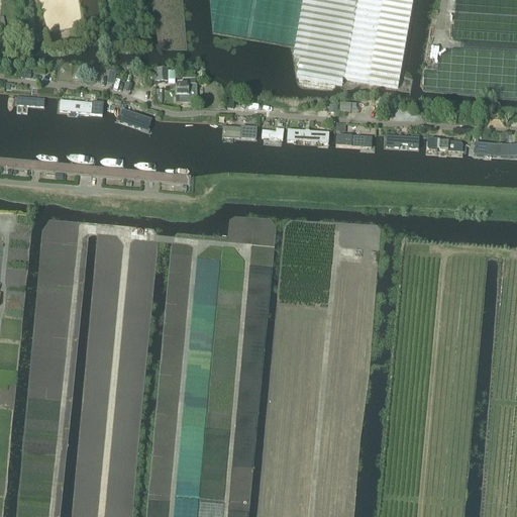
[(303,0),(294,58),(300,59),(297,78),(342,86),(343,80),(368,84),(398,90),(413,0),(303,0)]
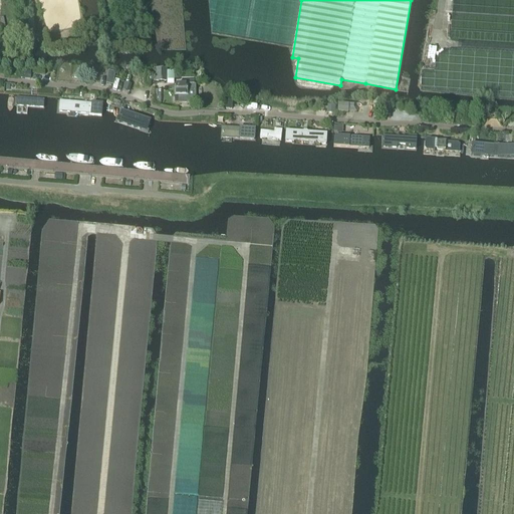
[(156,70),(156,78),(156,82),(166,82),(166,70),(156,70)]
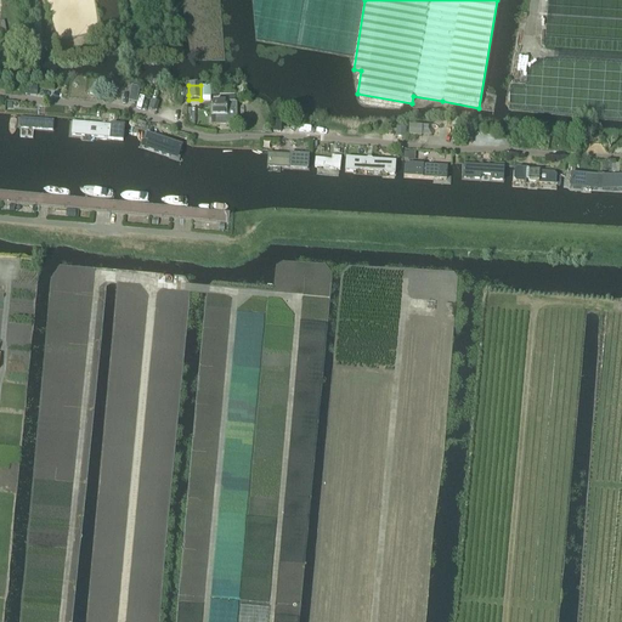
[(227,103),(211,103),(211,117),(211,125),(216,125),(216,126),(236,126),(236,103),(235,103),(235,100),(227,100),(227,103)]
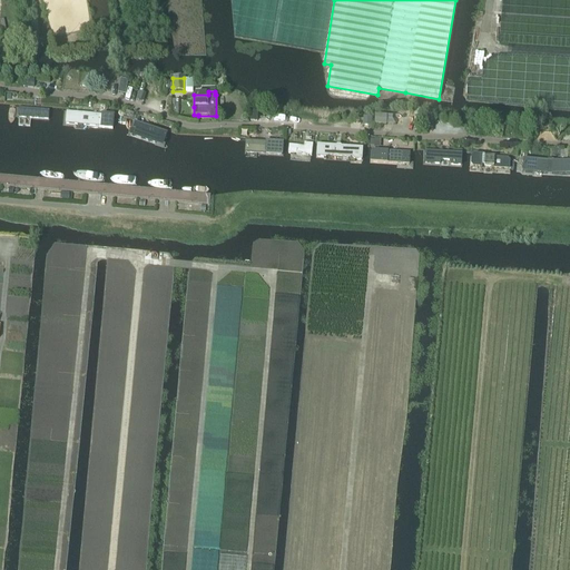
[(50,119),(50,107),(16,107),(16,117),(50,119)]
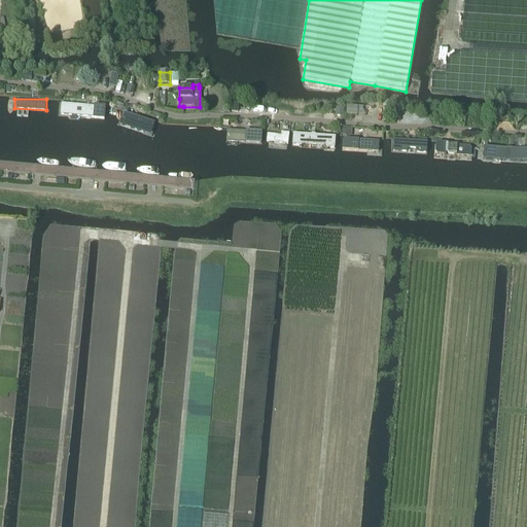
[(104,118),(104,105),(68,102),(67,116),(104,118)]
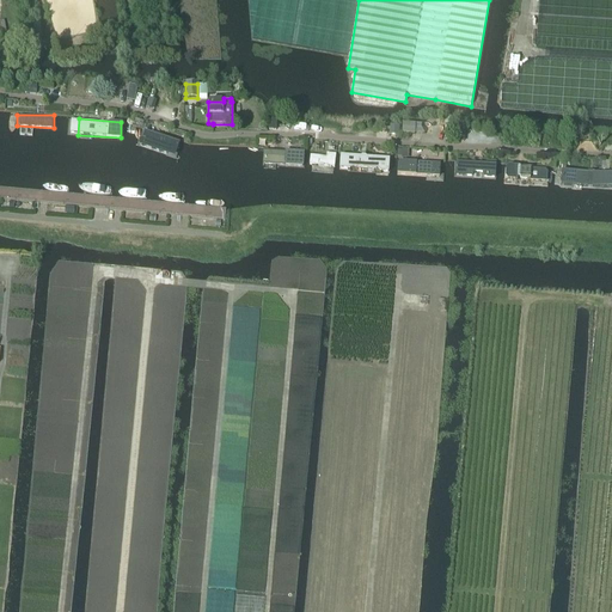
[(175,154),(178,140),(138,126),(132,141),(175,154)]
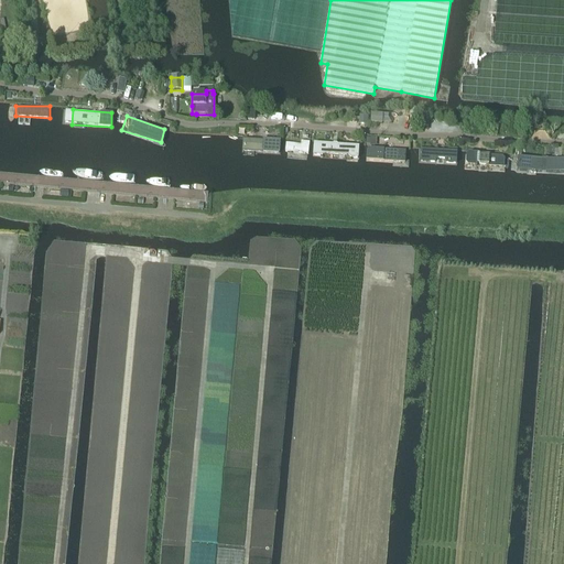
[(371,116),(370,123),(381,125),(382,116),(371,116)]
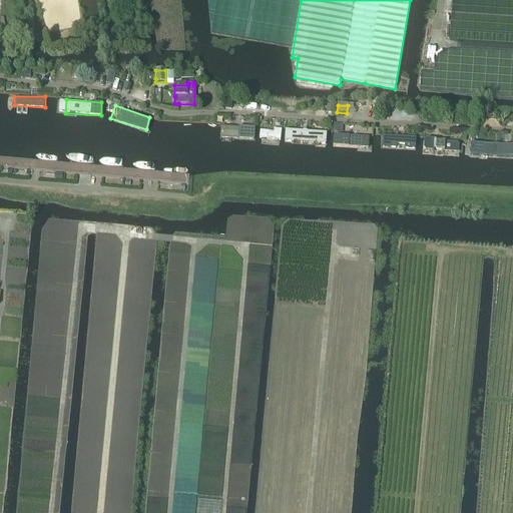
[(378,110),(378,115),(383,116),(383,119),(389,119),(389,111),(378,110)]
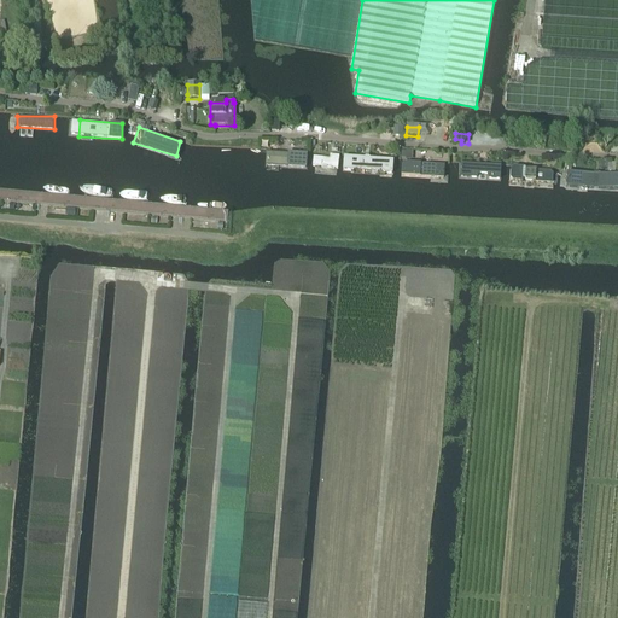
[(308,151),(266,150),(266,164),(308,165),(308,151)]
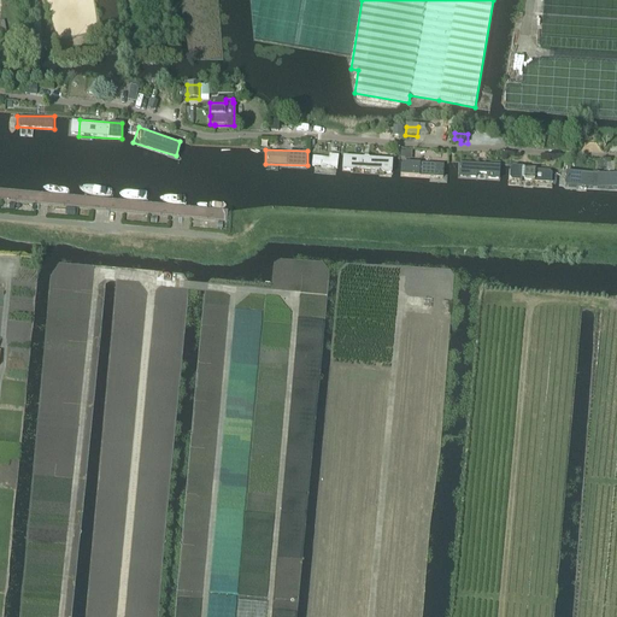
[(338,168),(339,154),(313,152),(313,166),(338,168)]
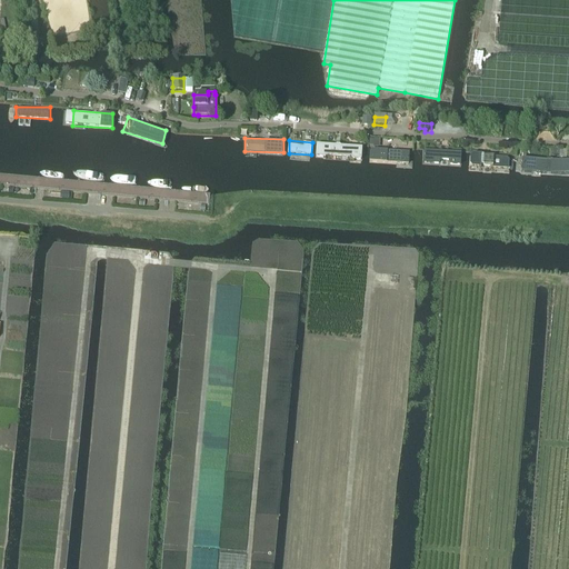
[(360,159),(361,147),(317,143),(315,156),(360,159)]
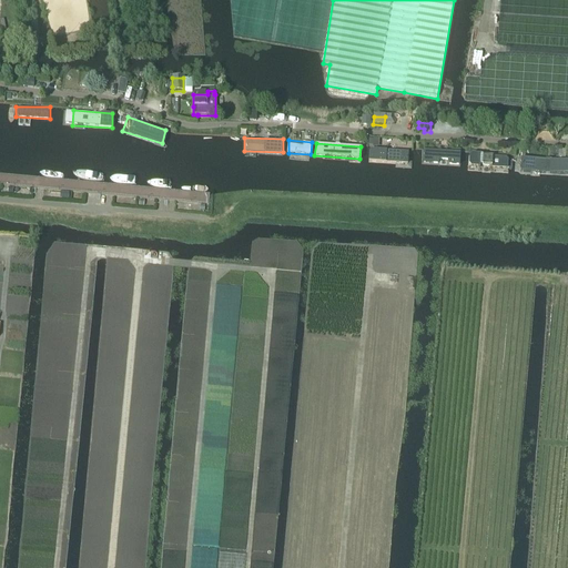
[(409,161),(411,149),(369,146),(368,160),(409,161)]
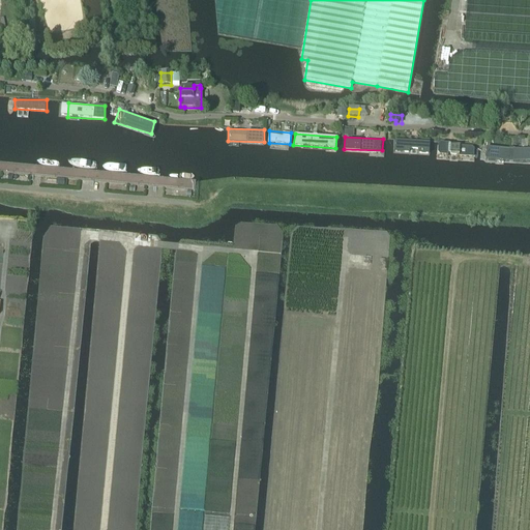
[(430,153),(430,140),(394,139),(394,152),(430,153)]
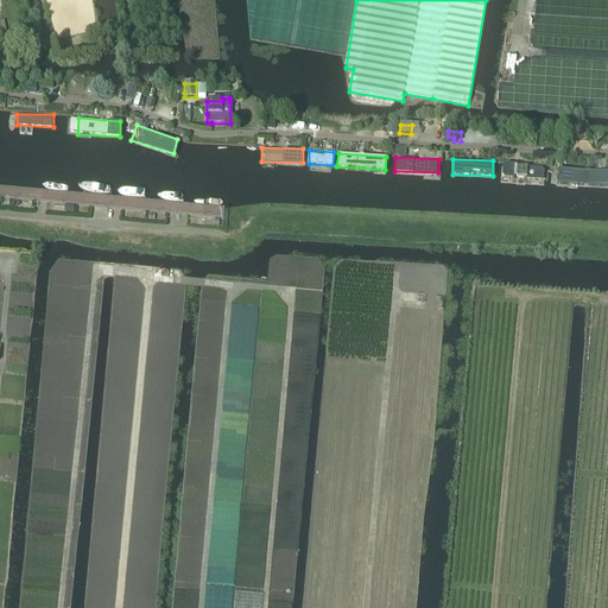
[(543,178),(543,163),(501,162),(501,176),(543,178)]
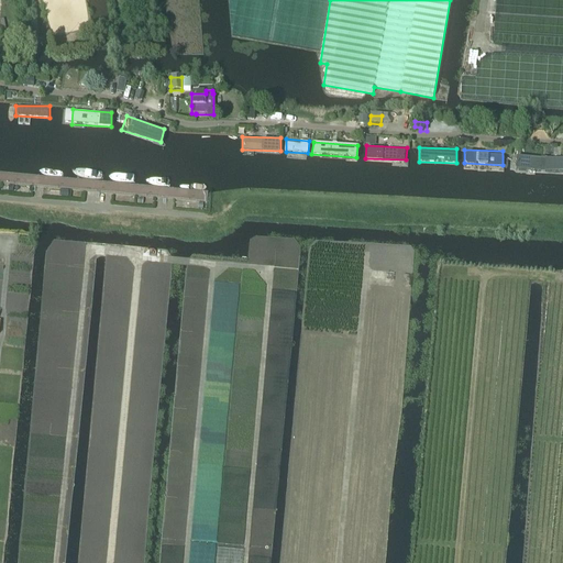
[(562,158),(551,157),(515,155),(515,165),(562,168),(562,158)]
